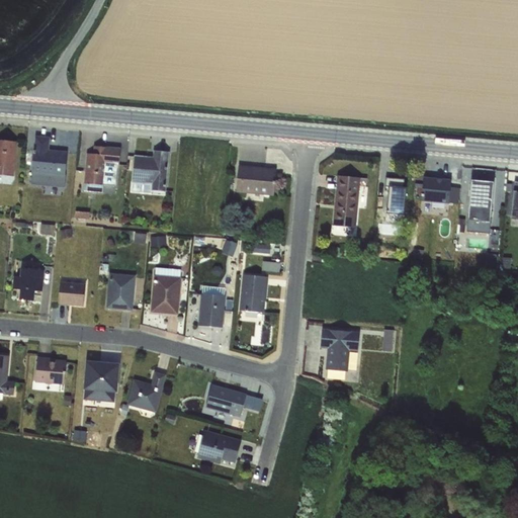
[(35,137),(30,174),(31,177),(47,179),(47,175),(65,177),(67,152),(49,150),(50,138),(35,137)]
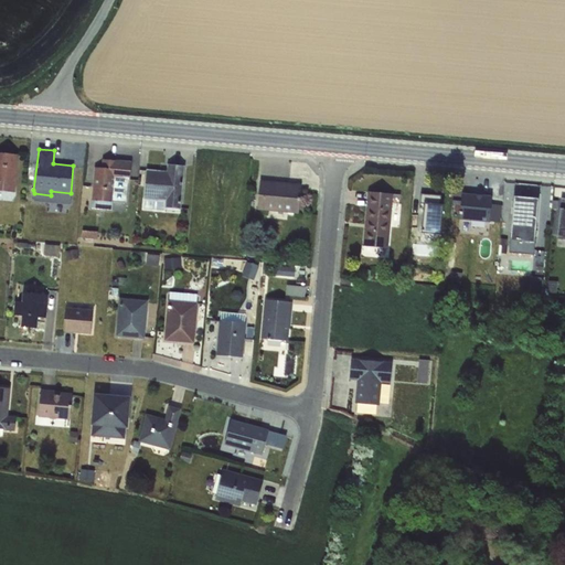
[(0,191),(16,192),(19,155),(0,152),(0,191)]
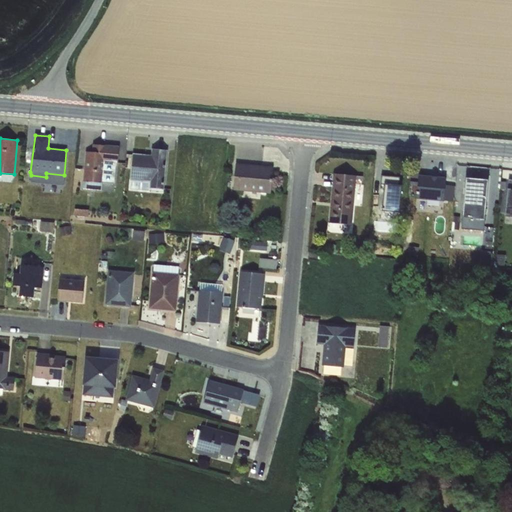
[(105,162),(114,163),(118,164),(119,146),(93,144),(92,152),(85,152),(83,182),(102,183),(103,183),(105,162)]
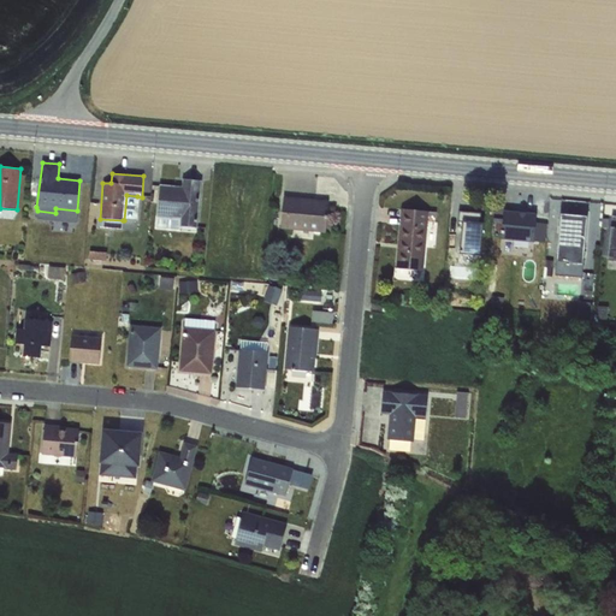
[(159,184),(157,217),(181,219),(179,227),(196,229),(197,229),(202,181),(182,179),(182,187),(159,184)]
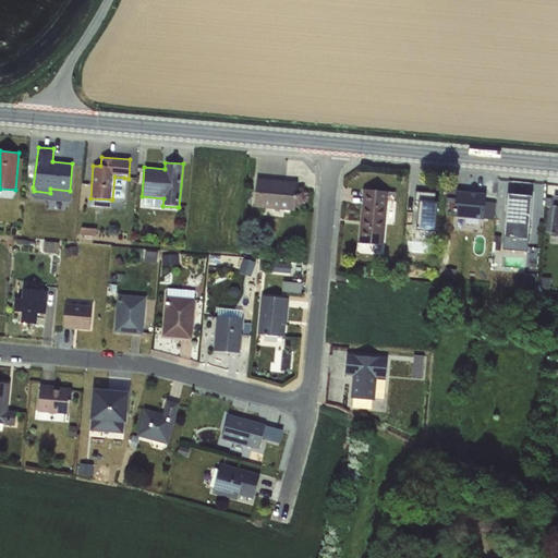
[(114,177),(112,199),(122,201),(124,178),(114,177)]
